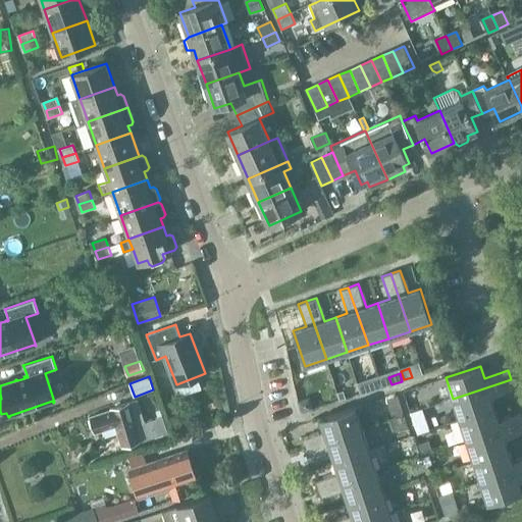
[(490,397),(514,388),(511,379),(453,399),(460,420),(494,408),(490,397)]
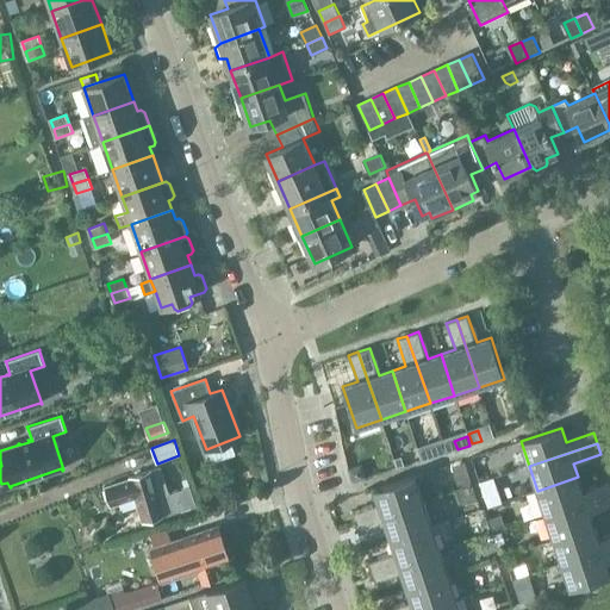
[(429,448),(419,452),(422,460),(433,458),(429,448)]
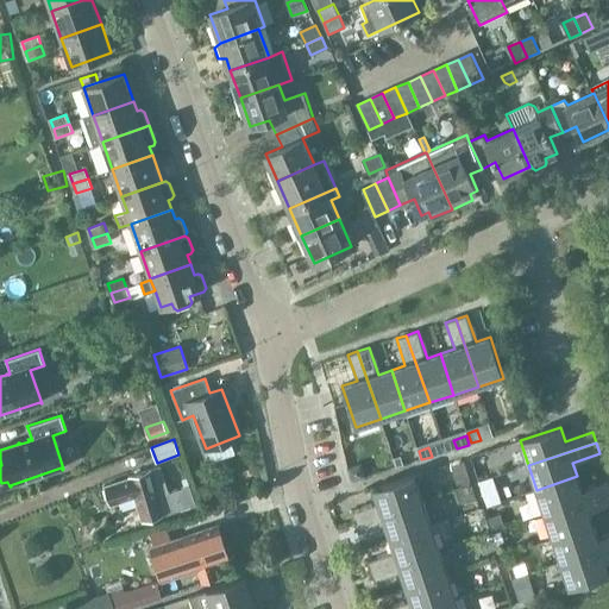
[(362,465),(347,470),(352,482),(365,477),(362,465)]
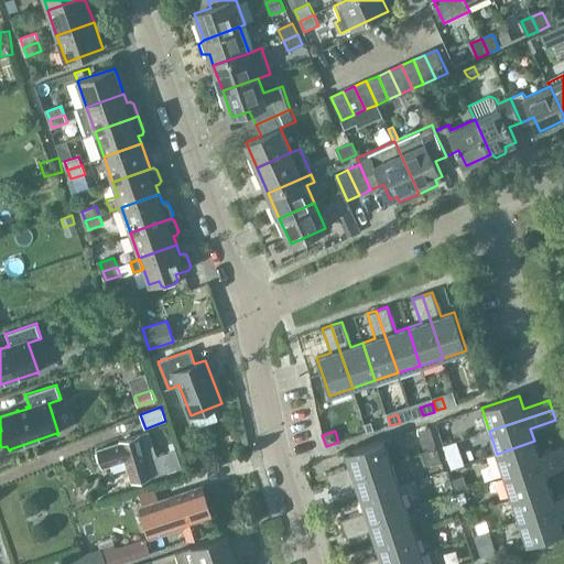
[(121,443),(96,452),(101,468),(125,461),(131,483),(181,467),(175,451),(156,456),(149,433),(121,443)]
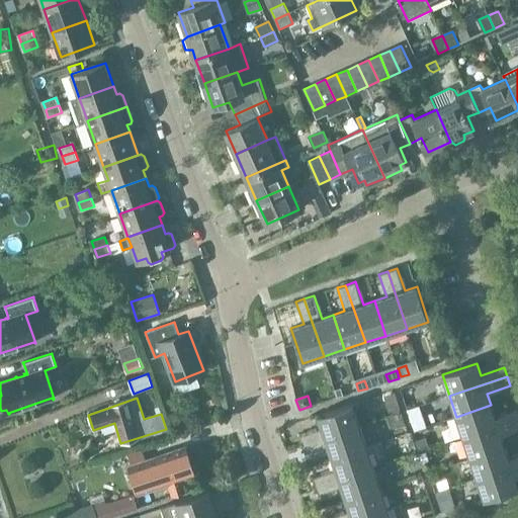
[(397,401),(386,404),(390,415),(401,411),(397,401)]
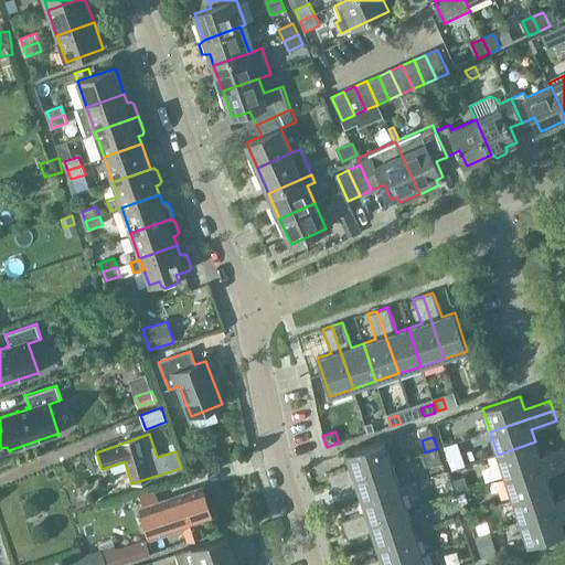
[(326,476),(329,486),(392,465),(384,441),(347,454),(351,467),(326,476)]
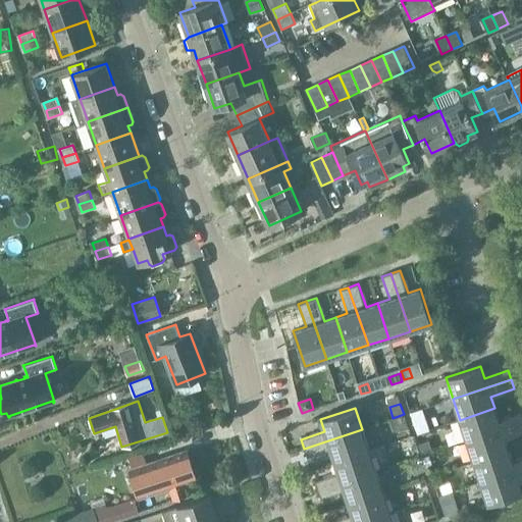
[(460,420),(467,440),(521,422),(521,412),(499,420),(494,408),(460,420)]
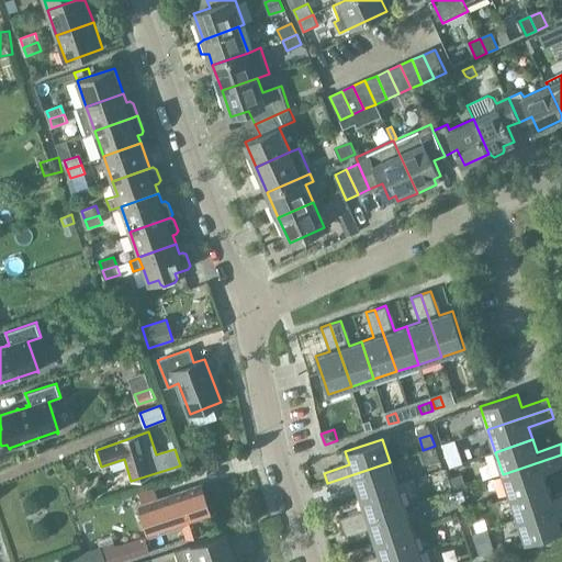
[(435,448),(423,452),(426,463),(439,460),(435,448)]
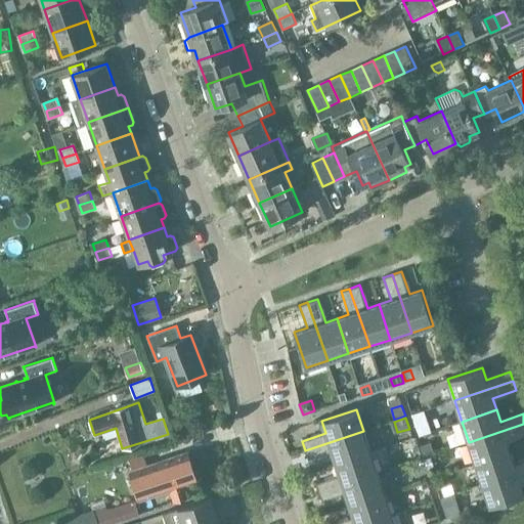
[(184,422),(174,426),(177,436),(188,433),(184,422)]
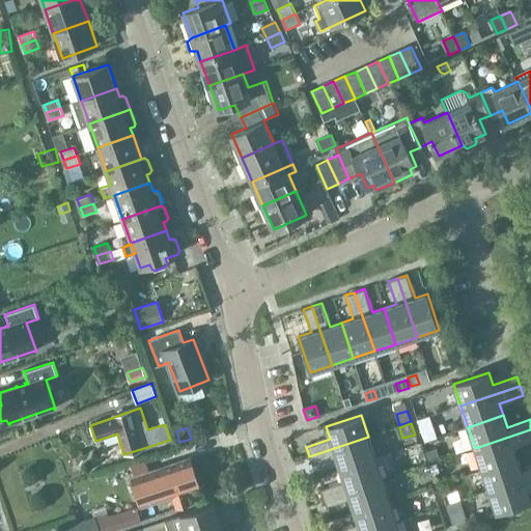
[(434,428),(422,432),(425,442),(437,438),(434,428)]
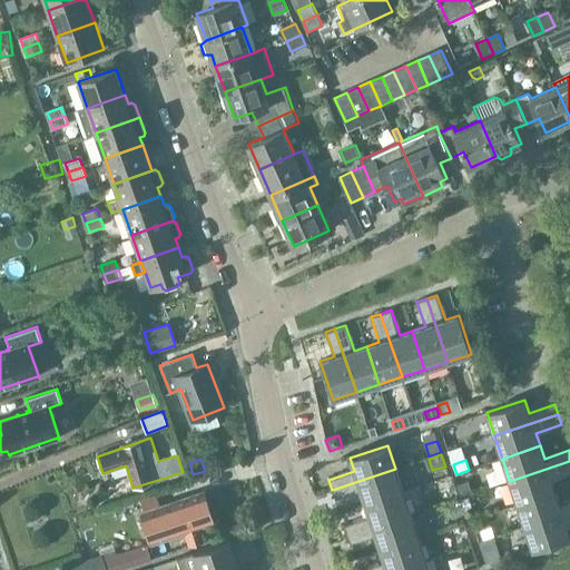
[(569,461),(510,481),(518,504),(556,491),(551,479),(569,472),(569,461)]
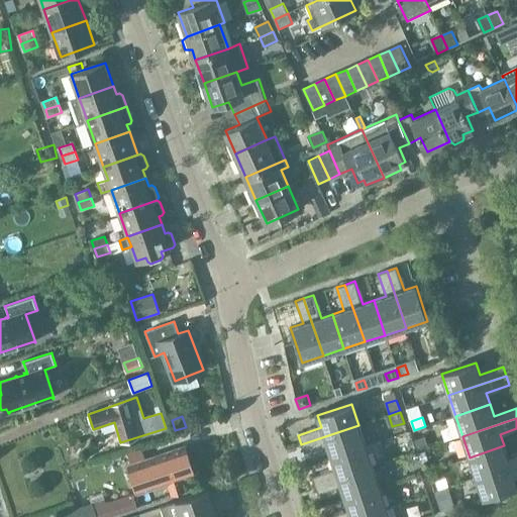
[(358,425),(301,444),(304,452),(327,445),(331,457),(366,445),(358,425)]
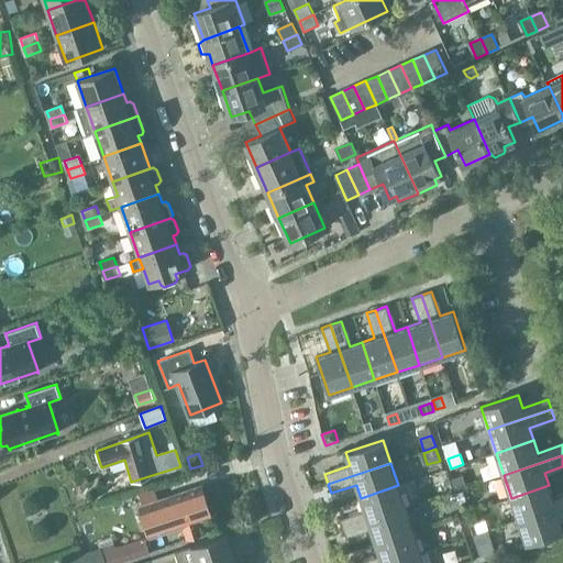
[(462,475),(451,479),(455,490),(466,487),(462,475)]
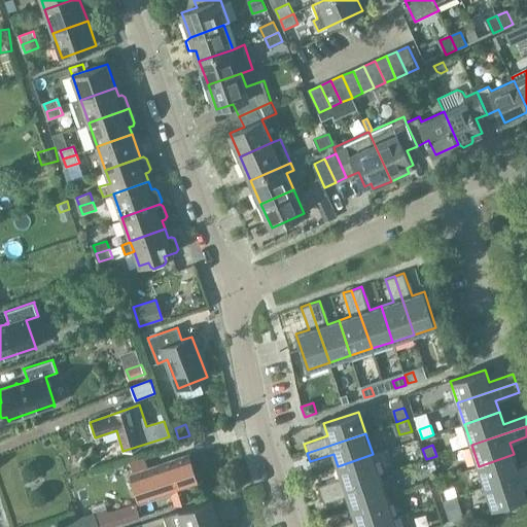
[(380,476),(373,454),(338,466),(341,478),(318,485),(321,495),(380,476)]
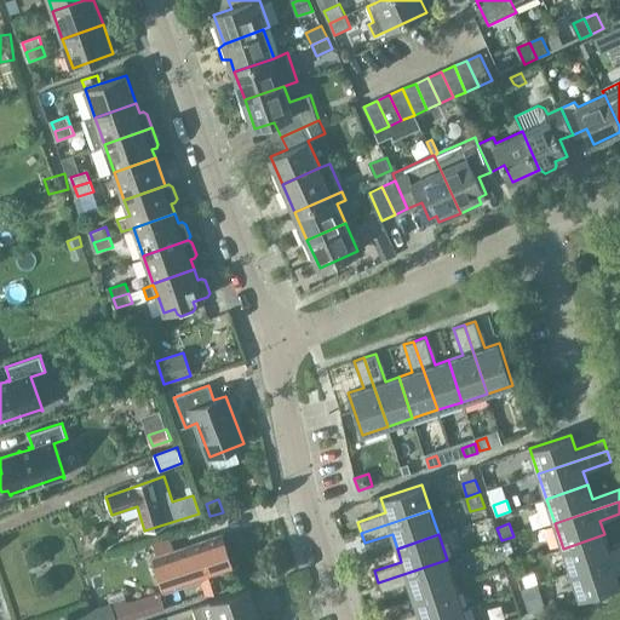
[(572,573),(619,556),(619,544),(609,549),(604,534),(563,549),(572,573)]
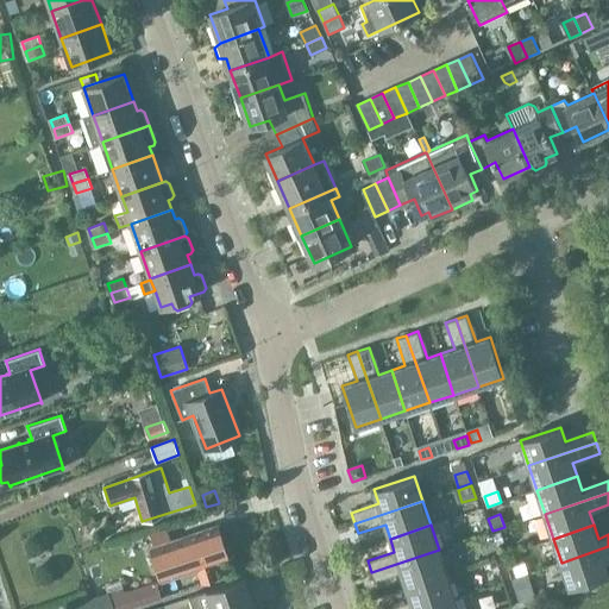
[(181,539),(152,548),(163,579),(196,567),(201,583),(218,578),(213,562),(228,557),(219,527),(199,533),(181,539)]
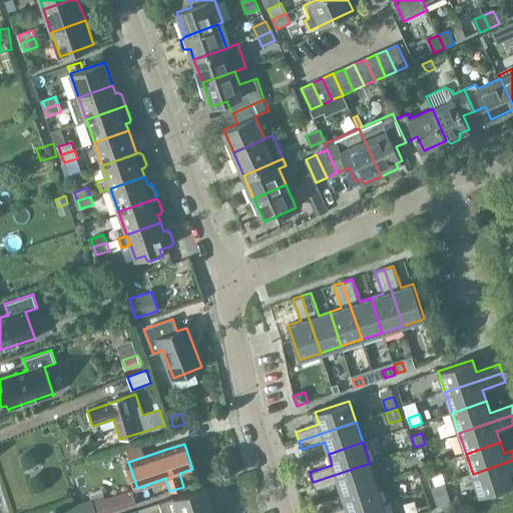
[(457,447),(430,448),(431,463),(458,462),(457,447)]
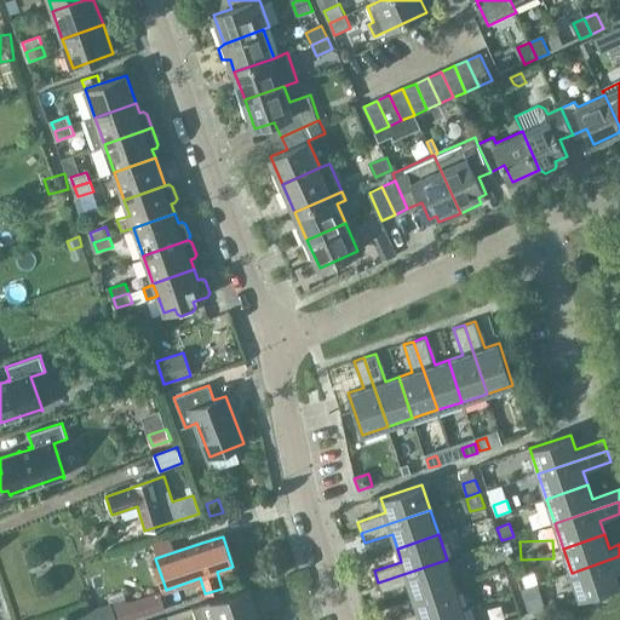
[(510,541),(501,544),(505,555),(514,552),(510,541)]
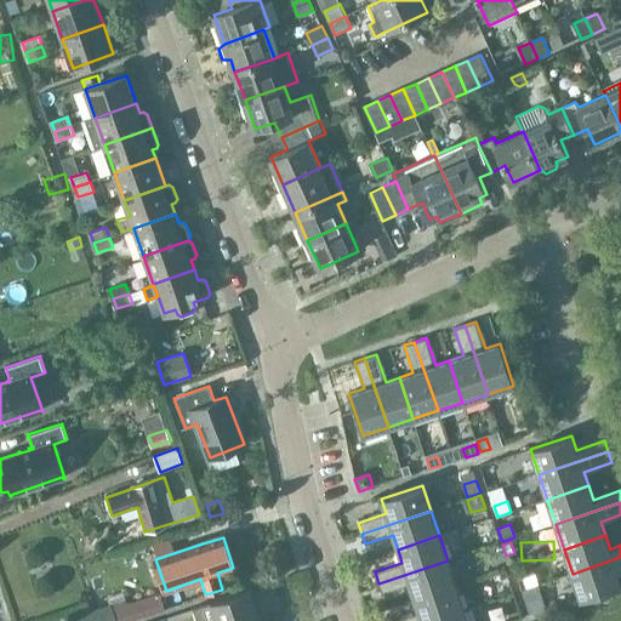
[(620,557),(573,574),(581,599),(620,585),(620,581),(617,570),(620,569),(620,557)]
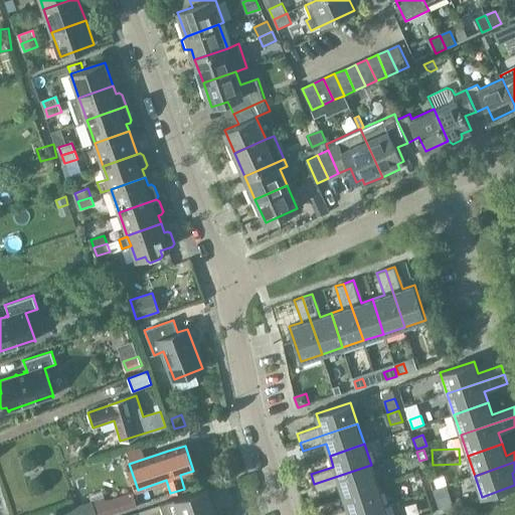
[(378,485),(371,465),(314,484),(317,492),(339,485),(343,497),(378,485)]
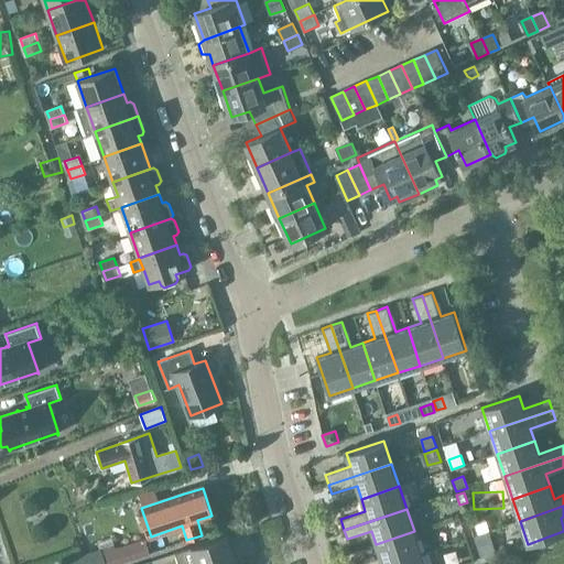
[(356,563),(391,563),(422,554),(414,531),(376,544),(380,556),(356,563)]
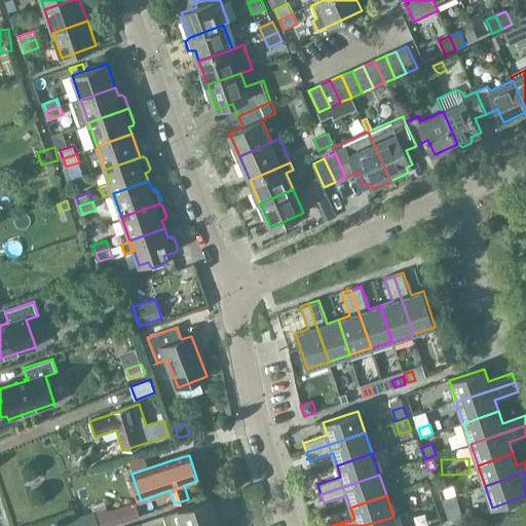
[(456,495),(441,500),(448,520),(463,515),(456,495)]
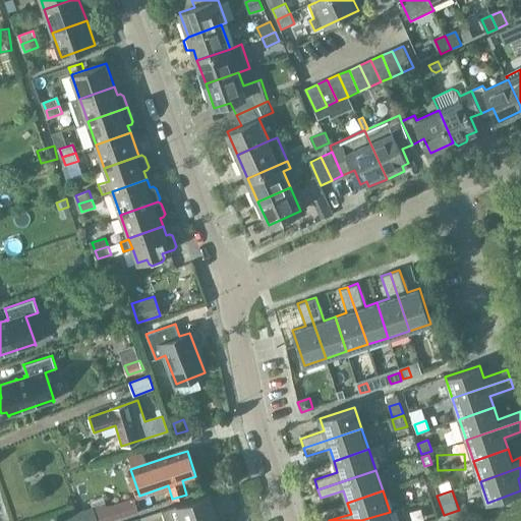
[(165,520),(209,520),(218,518),(218,517),(220,516),(217,507),(215,508),(211,495),(162,511),(165,520)]
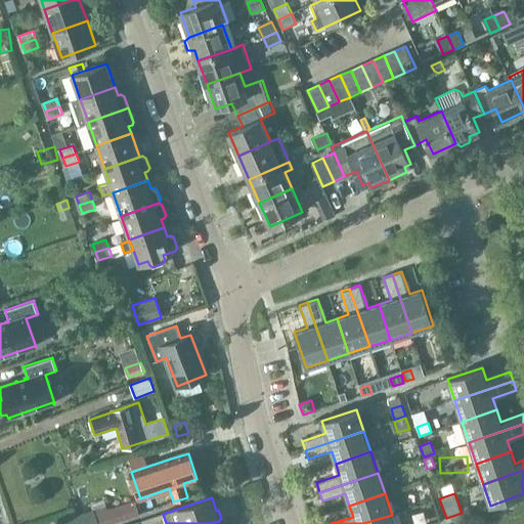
[(106,506),(92,511),(93,512),(94,516),(96,523),(112,523),(113,523),(107,510),(106,506)]
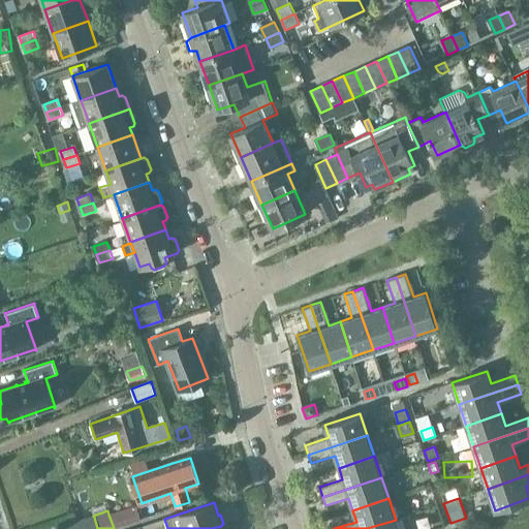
[(97,528),(95,521),(94,517),(61,527),(61,528),(97,528)]
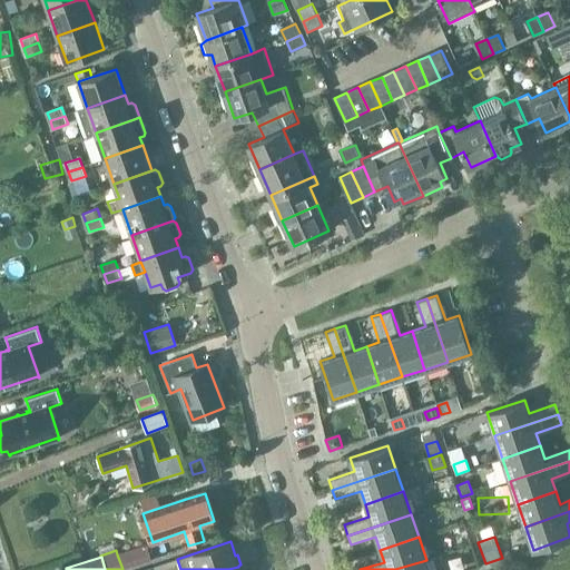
[(429,569),(426,560),(395,569),(429,569)]
